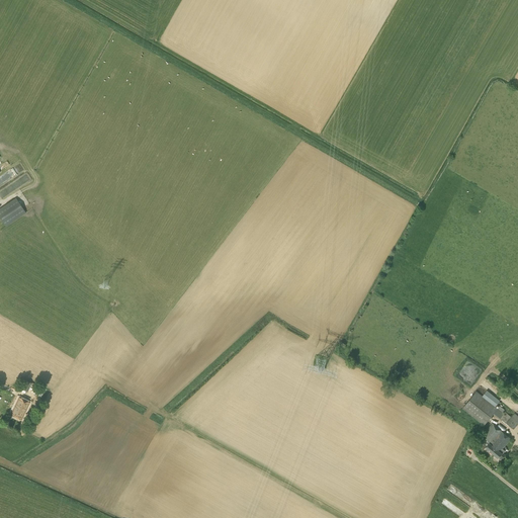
[(0,218),(5,227),(25,212),(15,197),(0,207),(0,218)]
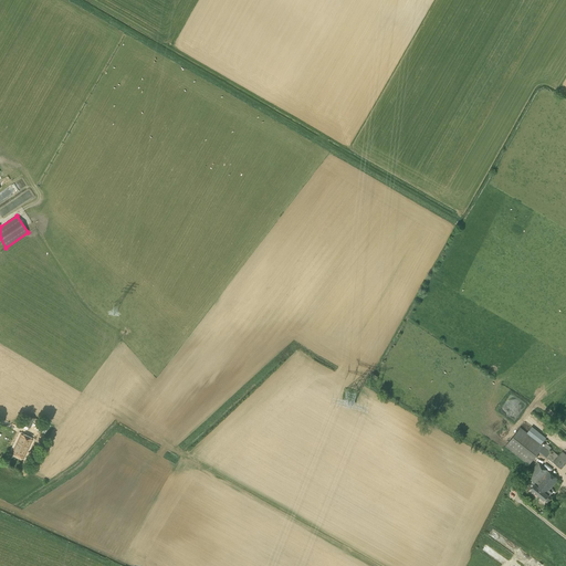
[(30,428),(34,418),(27,415),(21,423),(20,422),(18,429),(25,432),(28,428),(30,428)]
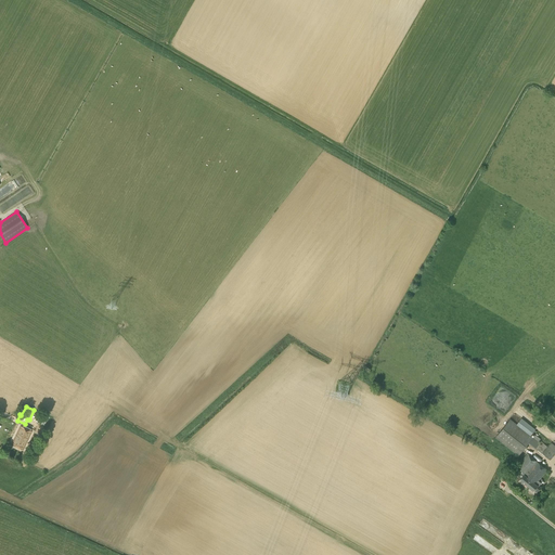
[(539,442),(510,418),(495,438),(518,456),(529,442),(534,448),(542,453),(547,447),(540,441),(539,442)]
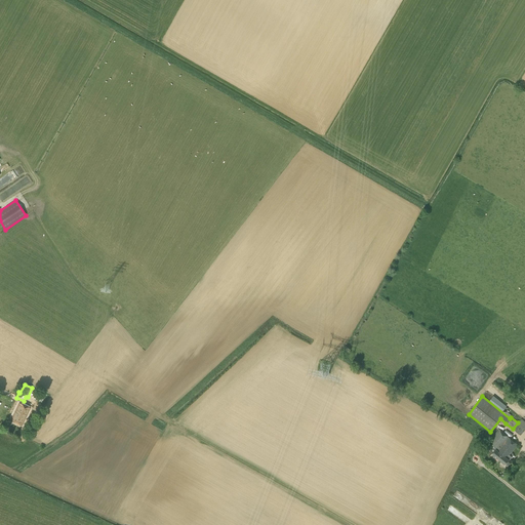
[(22,426),(31,407),(19,402),(10,419),(22,426)]
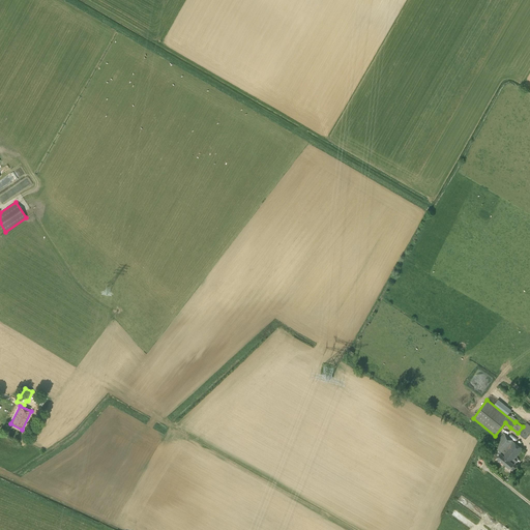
[(526,439),(529,433),(529,424),(526,422),(518,433),(526,439)]
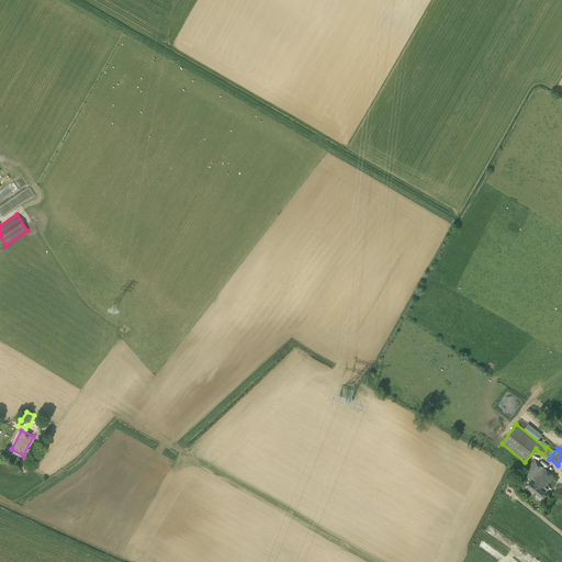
[(543,499),(548,494),(542,490),(554,475),(534,459),(521,473),(530,481),(527,486),(541,498),(543,499)]
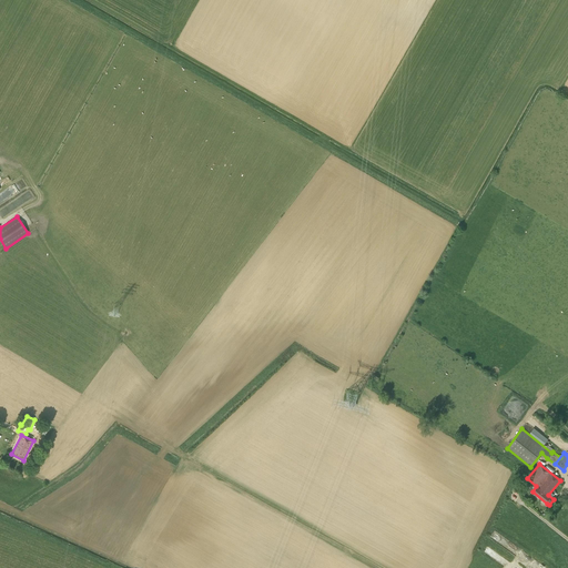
All buildings are outlined.
